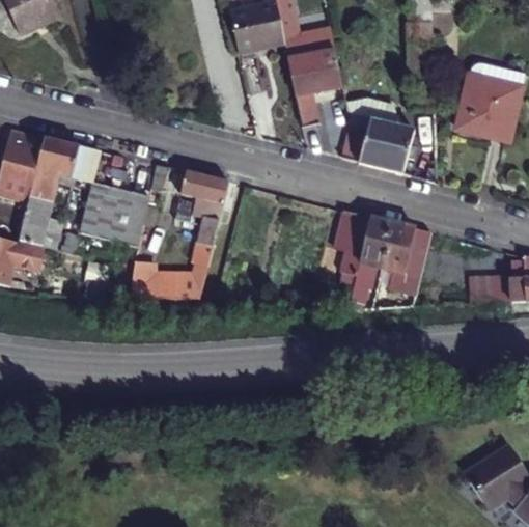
[(6,0),(22,36),(64,22),(55,0),(6,0)]
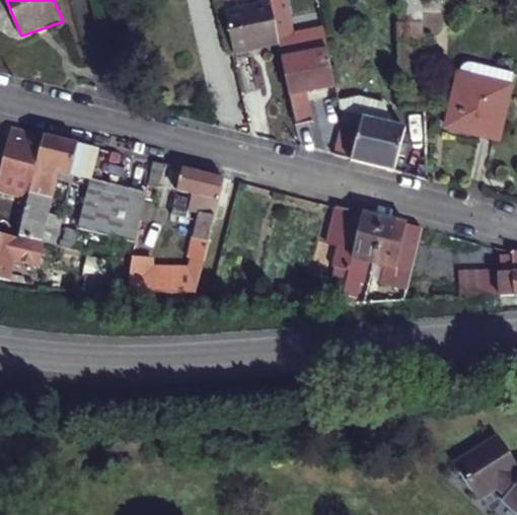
[(394,0),(397,42),(409,41),(408,9),(438,8),(437,0),(394,0)]
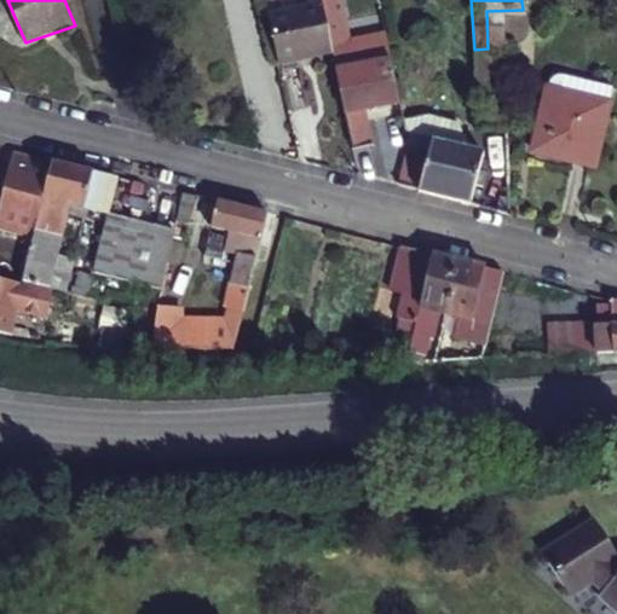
[(332,51),(322,4),(264,16),(275,64),(332,51)]
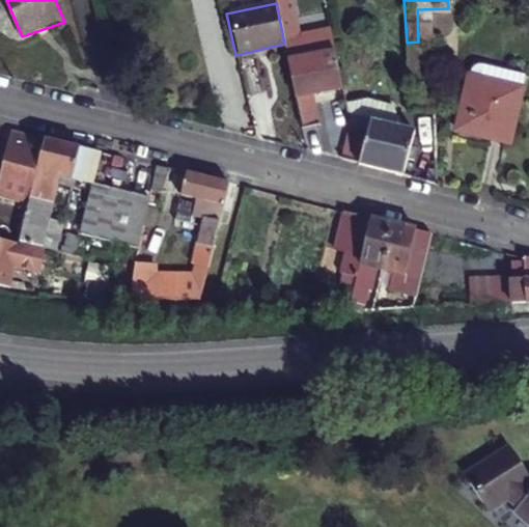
[(318,122),(312,92),(341,85),(334,50),(288,60),(302,127),(318,122)]
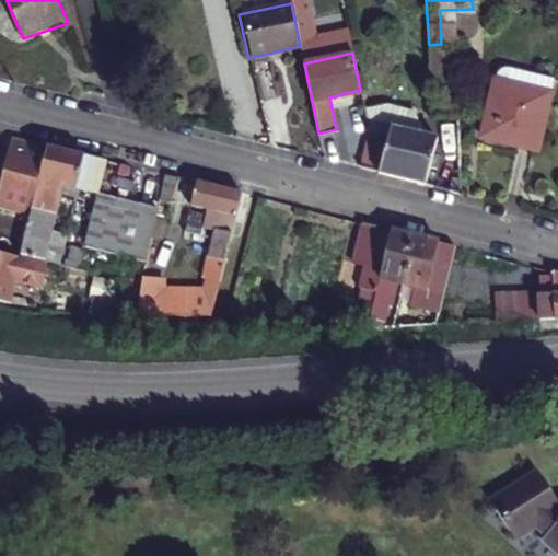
[(491,69),(489,77),(544,90),(547,74),(506,64),(502,62),(499,64),(495,66),(491,69)]
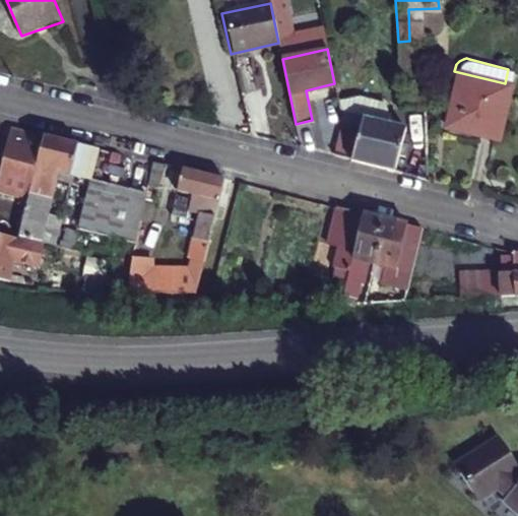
[(505,83),(454,71),(441,124),(464,129),(465,122),(496,129),(505,83)]
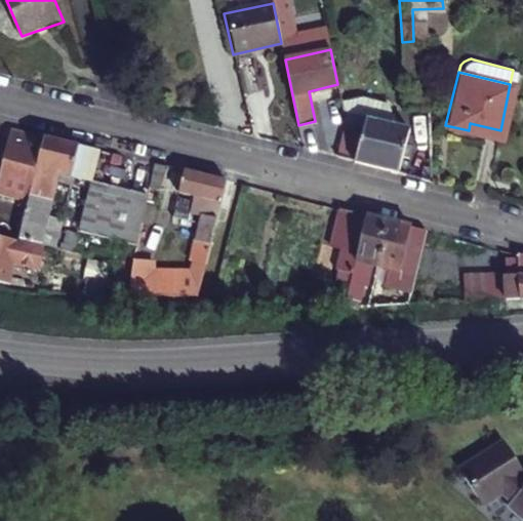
[(352,96),(350,93),(338,95),(346,129),(360,132),(355,157),(354,159),(397,170),(407,128),(395,124),(387,104),(358,95),(352,96)]
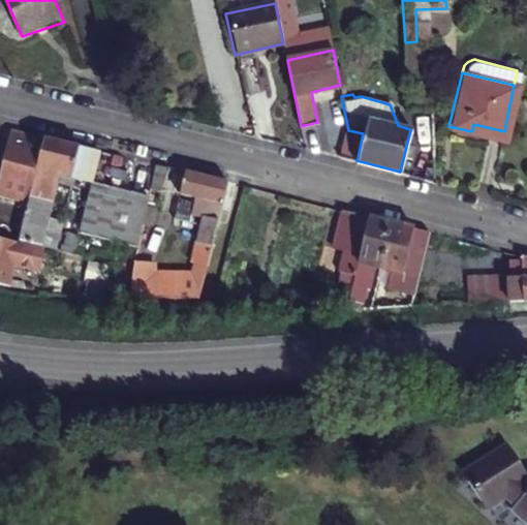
[(0,191),(26,197),(40,137),(7,130),(0,161),(0,191)]
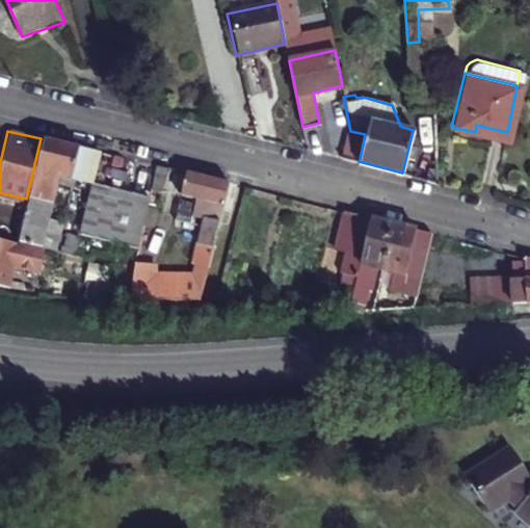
[(350,131),(344,154),(360,159),(365,134),(350,131)]
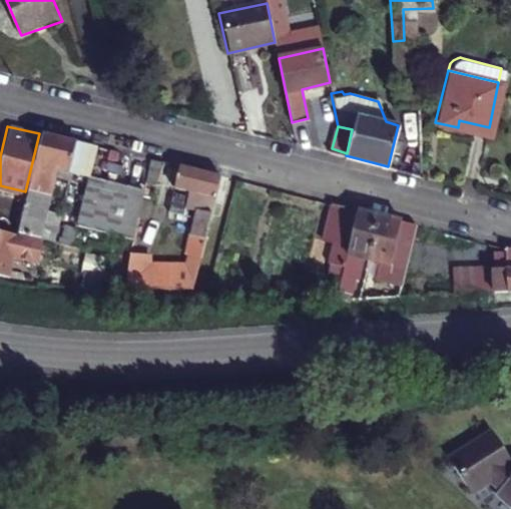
[(52,242),(70,174),(87,179),(89,174),(97,146),(39,133),(25,191),(16,232),(52,242)]
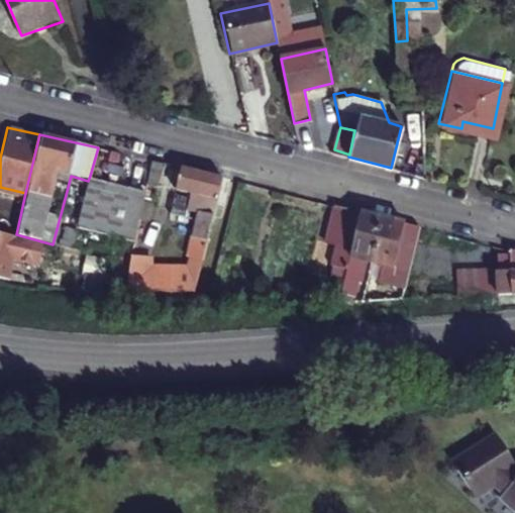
[(168,164),(161,162),(155,183),(164,185),(168,164)]
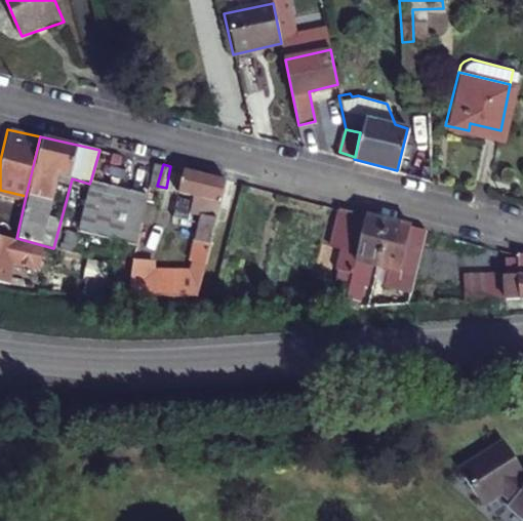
[(180,168),(170,166),(166,188),(175,190),(180,168)]
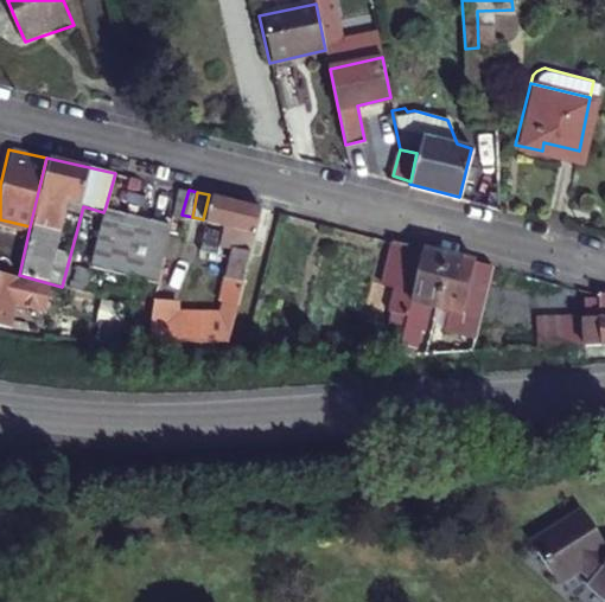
[(229,338),(229,337),(262,206),(209,194),(203,219),(230,226),(225,244),(237,248),(229,277),(236,279),(235,286),(228,283),(223,302),(228,303),(224,315),(180,305),(184,293),(161,286),(150,326),(152,325),(229,338)]
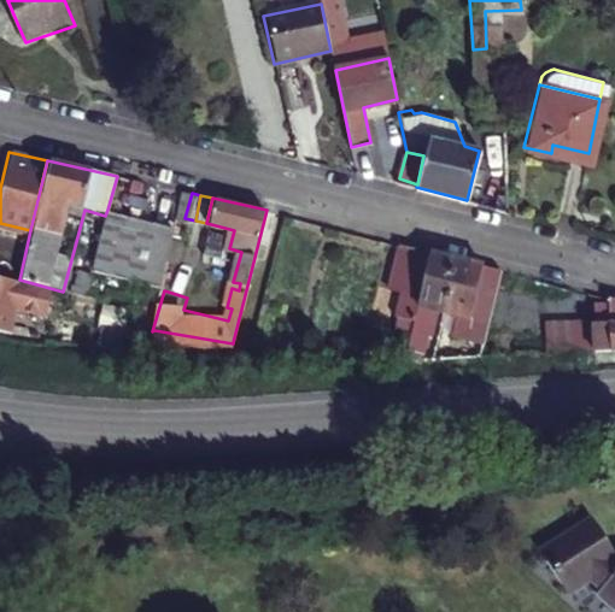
[(107,210),(105,216),(92,265),(135,277),(150,222),(107,210)]
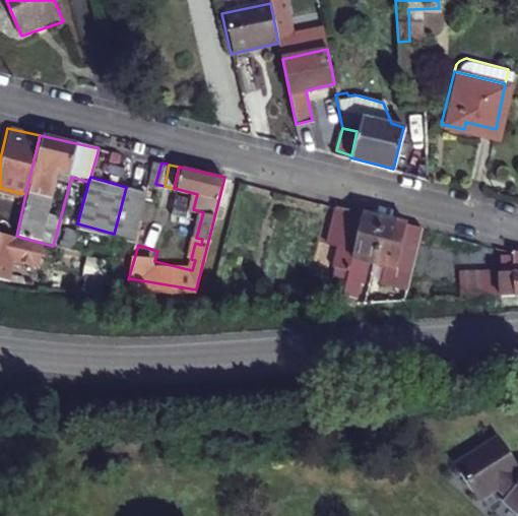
[(126,187),(114,234),(123,237),(131,239),(144,192),(143,192),(134,190),(126,187)]
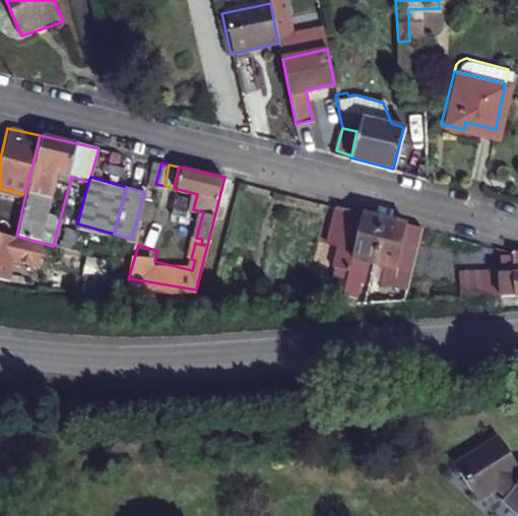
[(338,245),(333,266),(347,270),(350,255),(355,234),(341,230),(345,207),(335,204),(326,243),(338,245)]
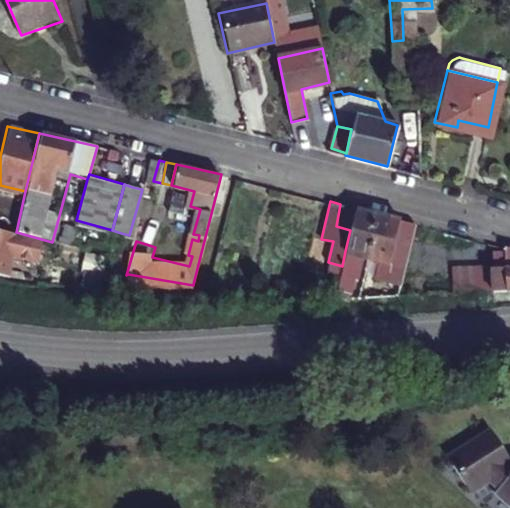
[(336,226),(350,230),(355,207),(340,204),(336,226)]
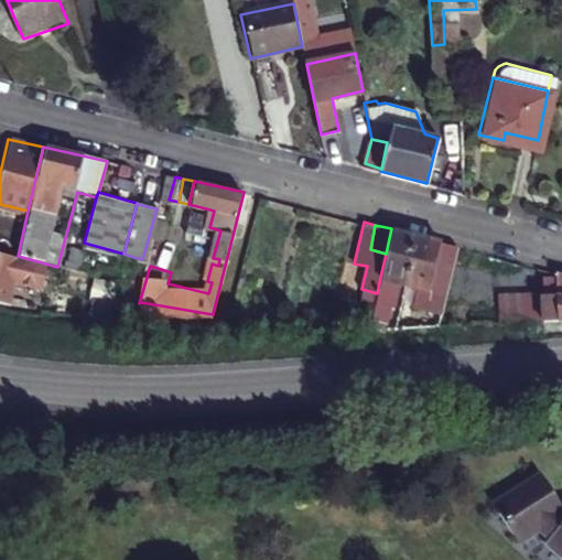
[(386,254),(380,277),(391,280),(406,283),(417,235),(391,228),(386,254)]
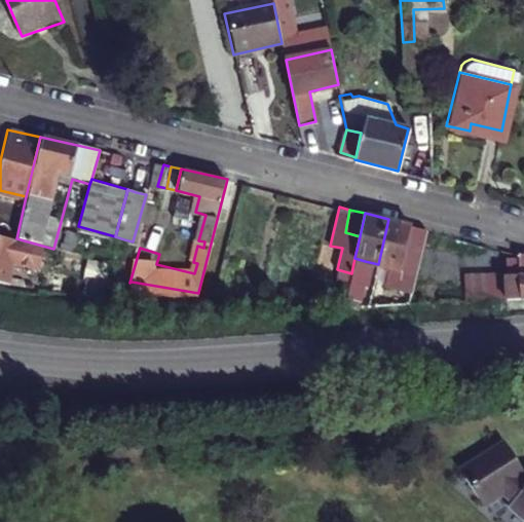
[(411,225),(388,219),(378,264),(389,267),(400,269),(411,225)]
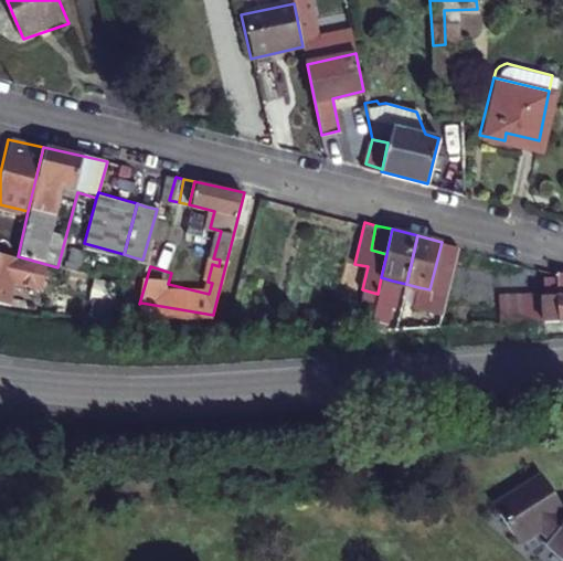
[(424,313),(441,316),(458,246),(442,242),(429,289),(424,313)]
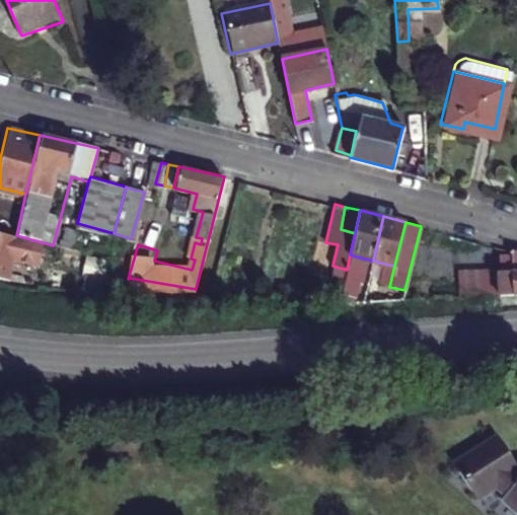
[(0,276),(8,278),(15,234),(0,231),(0,276)]
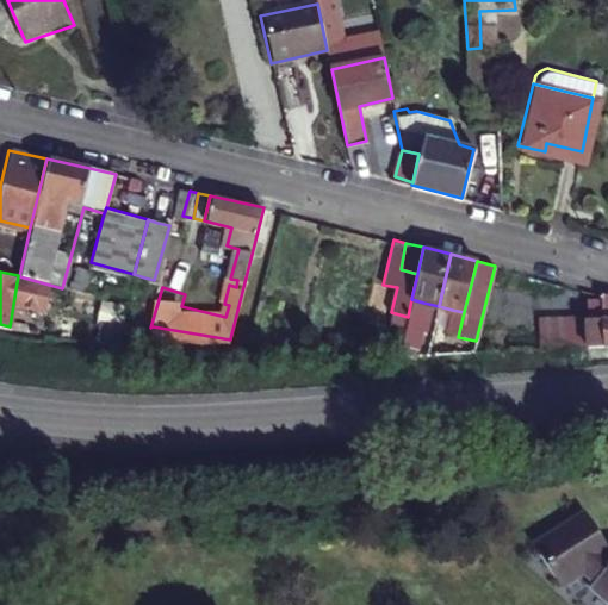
[(597,317),(585,317),(587,347),(607,344),(607,292),(599,291),(597,317)]
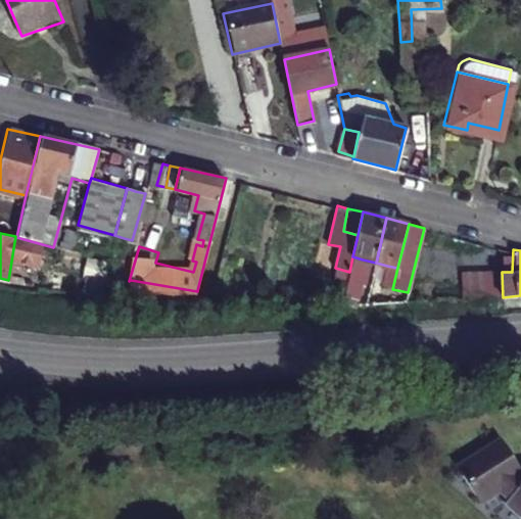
[(359,276),(363,260),(352,256),(349,272),(342,303),(350,303),(357,276),(359,276)]
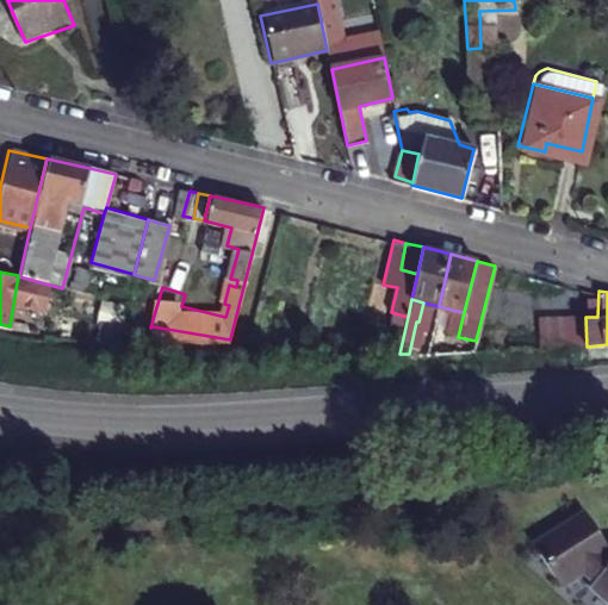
[(122,309),(101,304),(95,324),(116,330),(122,309)]
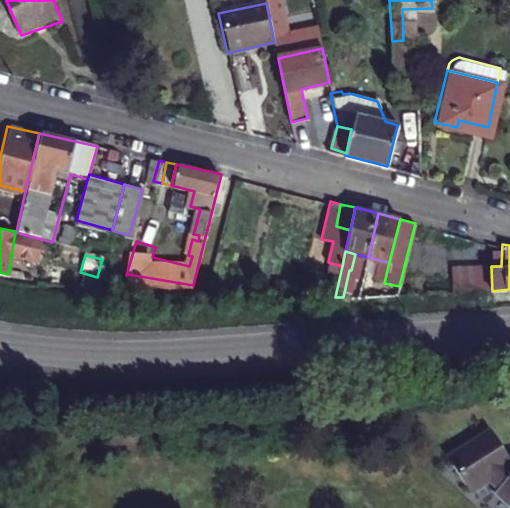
[(384,283),(389,262),(379,260),(374,281),(384,283)]
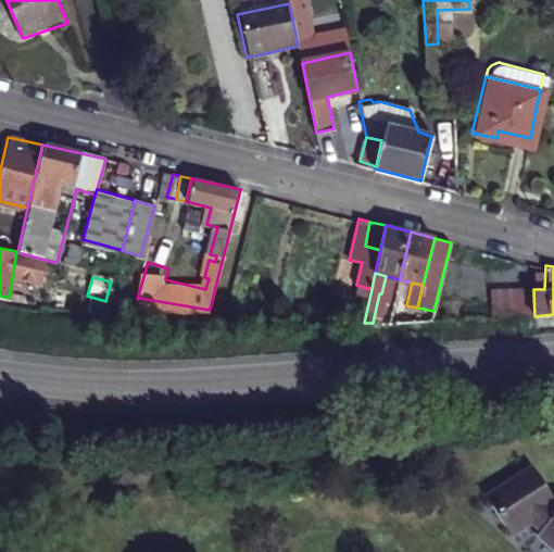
[(534,316),(533,289),(533,286),(515,286),(515,316),(534,316)]
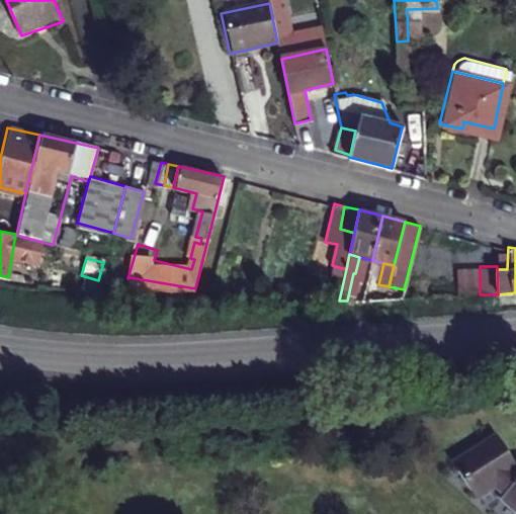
[(505,493),(515,503),(515,469),(513,467),(515,465),(515,462),(500,434),(454,458),(471,490),(492,480),(505,493)]
